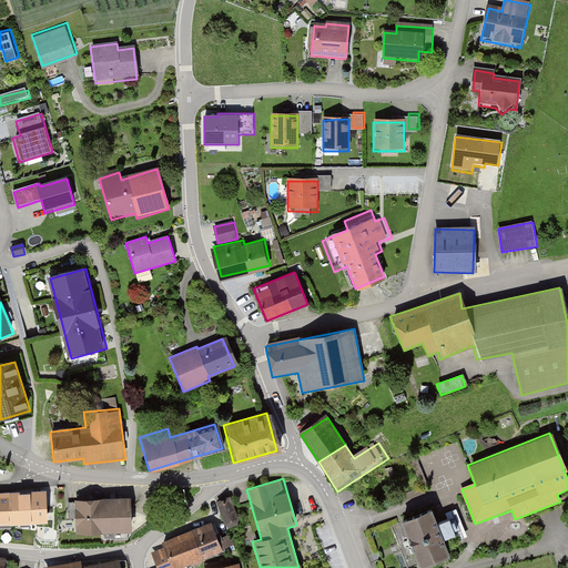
[(0,523),(7,523),(8,528),(44,527),(43,490),(0,492),(0,523)]
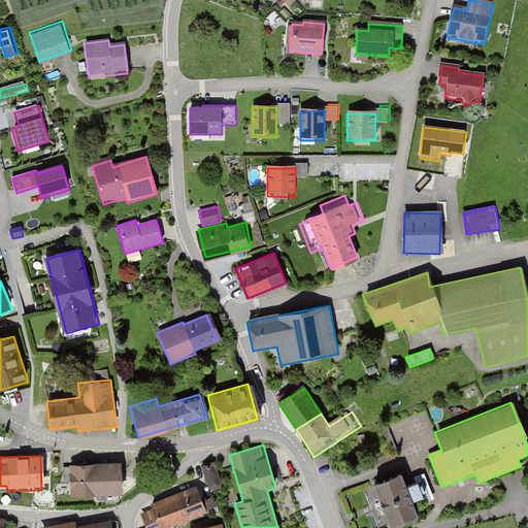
[(216,460),(202,464),(209,485),(213,488),(222,485),(223,480),(216,460)]
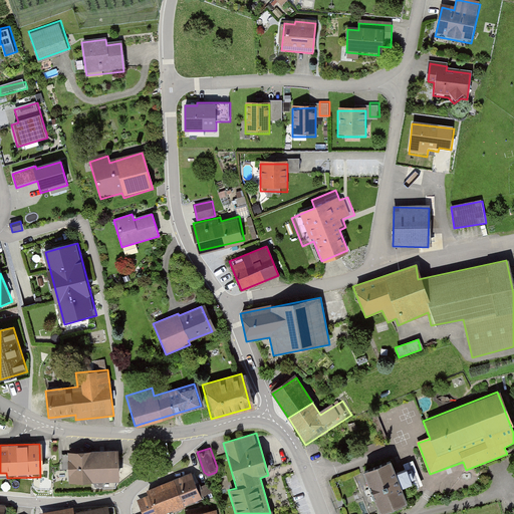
[(115,482),(114,451),(90,452),(90,482),(115,482)]
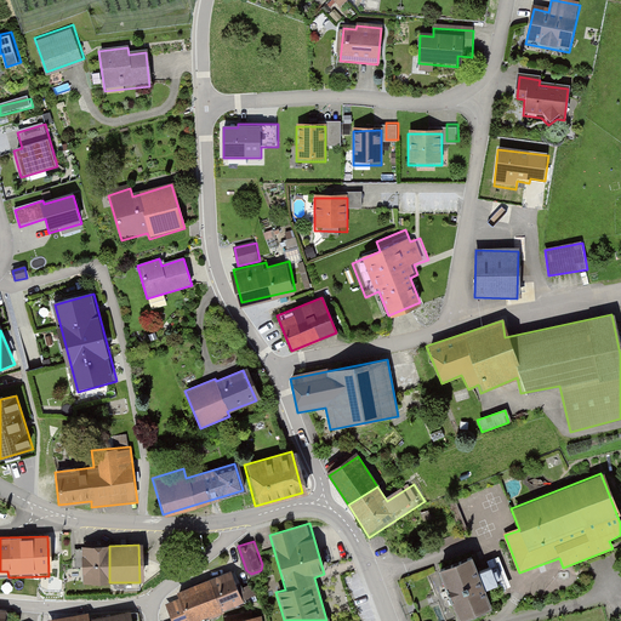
[(109,582),(109,546),(79,546),(80,582),(109,582)]
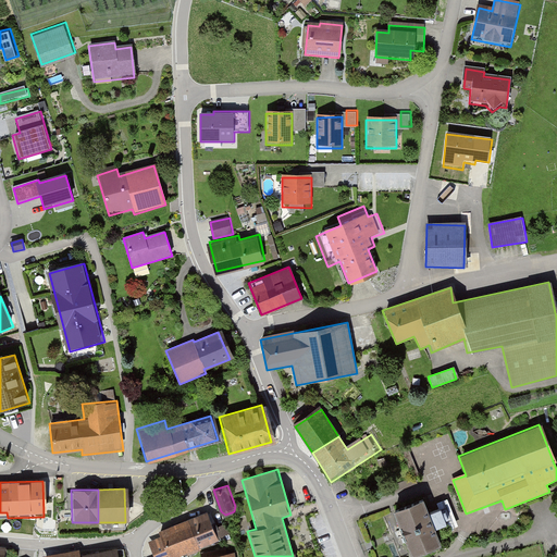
[(423,500),(396,511),(413,556),(440,545),(434,530),(446,525),(441,509),(429,514),(423,500)]
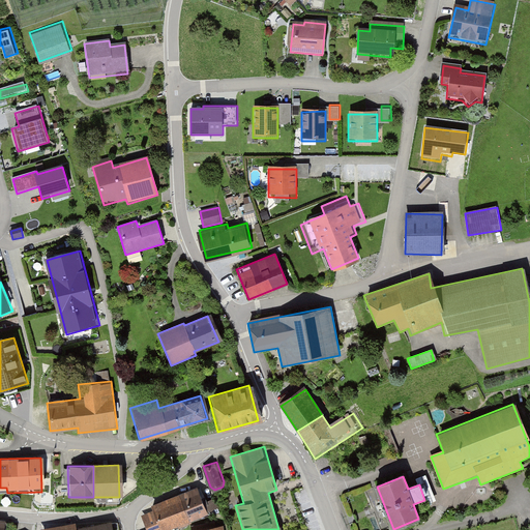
[(205,514),(196,489),(171,498),(180,524),(205,514)]
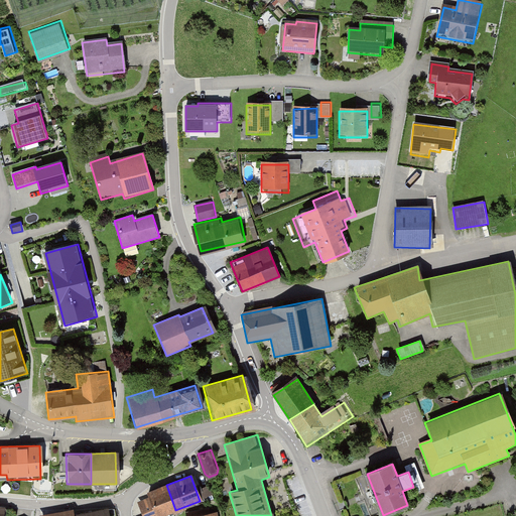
[(157,515),(175,510),(166,485),(144,493),(147,500),(139,503),(143,515),(157,515)]
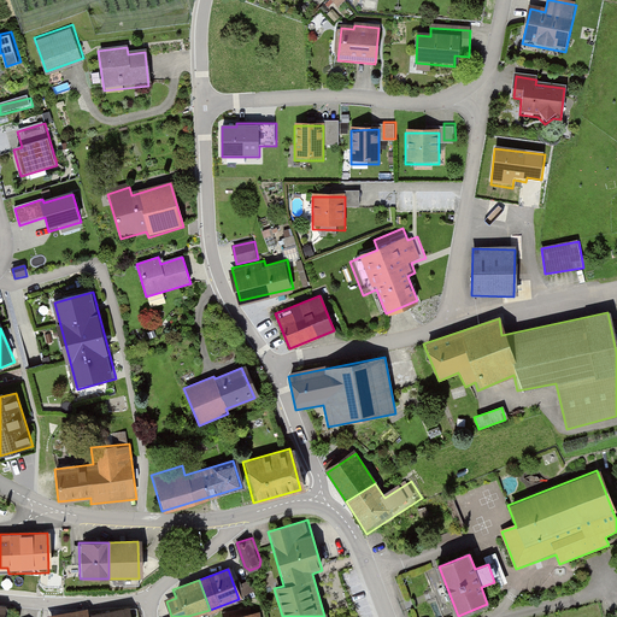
[(251,580),(238,586),(241,597),(254,592),(251,580)]
